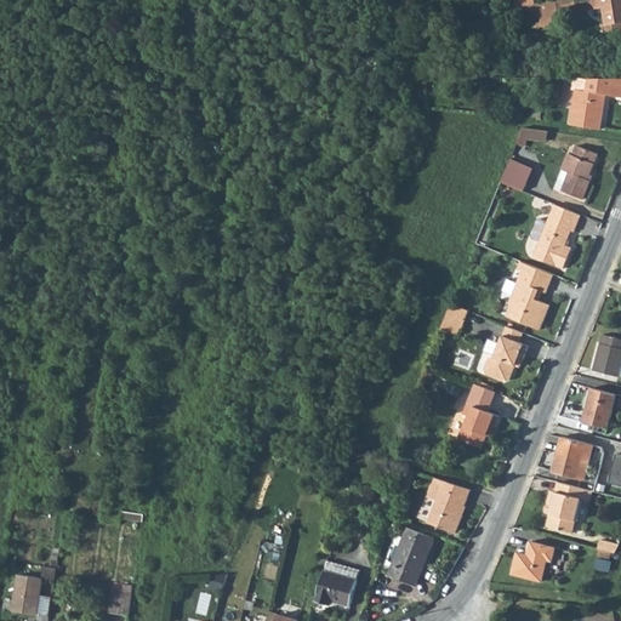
[(600,23),(603,33),(620,29),(620,0),(559,0),(535,4),(529,5),(530,12),(536,11),(539,22),(530,23),(530,28),(560,23),(559,15),(603,7),(605,23),(600,23)]
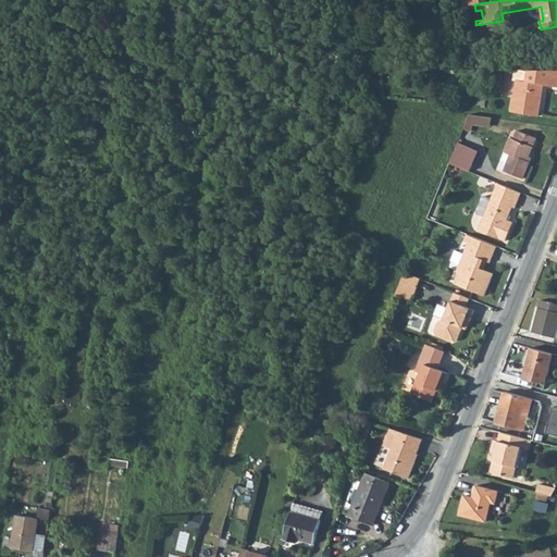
[(556,87),(556,70),(520,71),(516,71),(515,79),(518,81),(514,113),(539,116),(543,85),(556,87)]
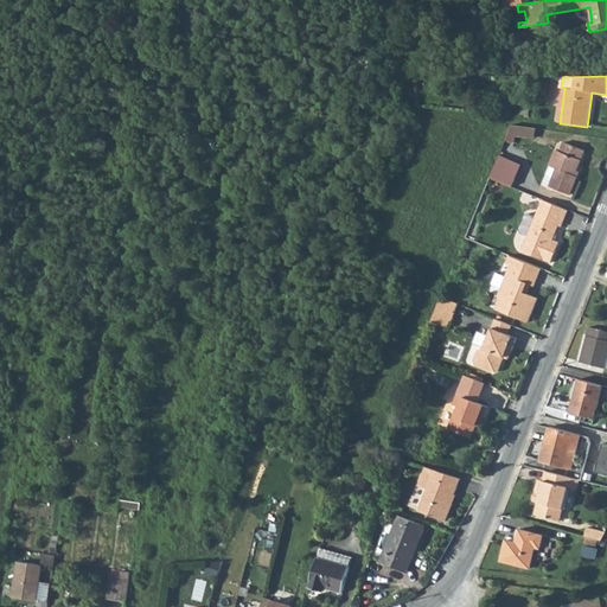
[(528,119),(529,103),(519,102),(518,117),(528,119)]
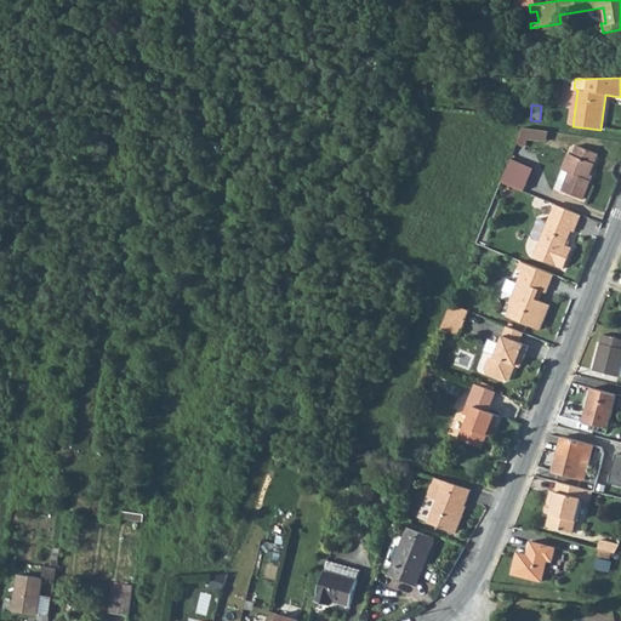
[(541,130),(523,127),(518,137),(539,141),(541,130)]
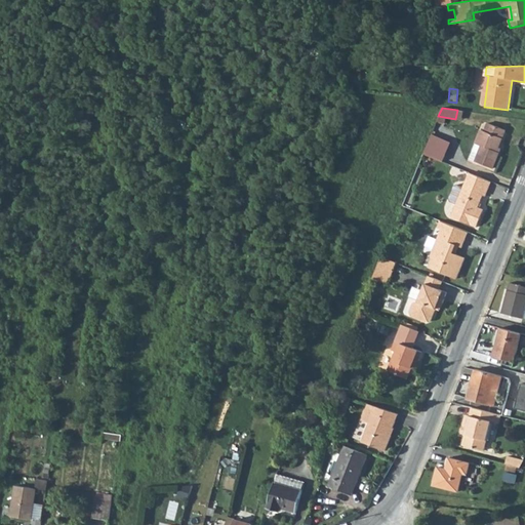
[(496,151),(497,146),(505,129),(486,121),(483,130),(481,129),(469,158),(493,167),(498,152),(496,151)]
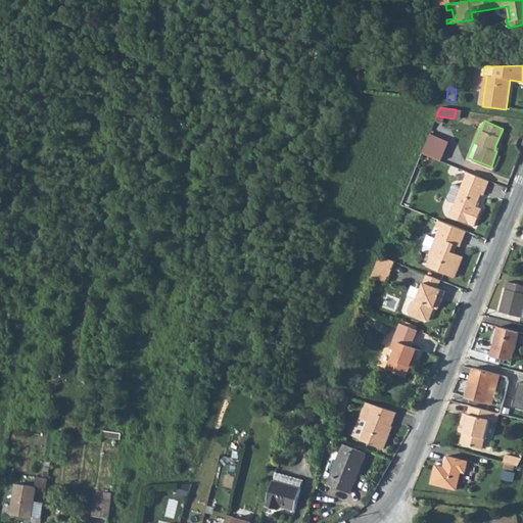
[(442,159),(450,140),(432,132),(424,152),(442,159)]
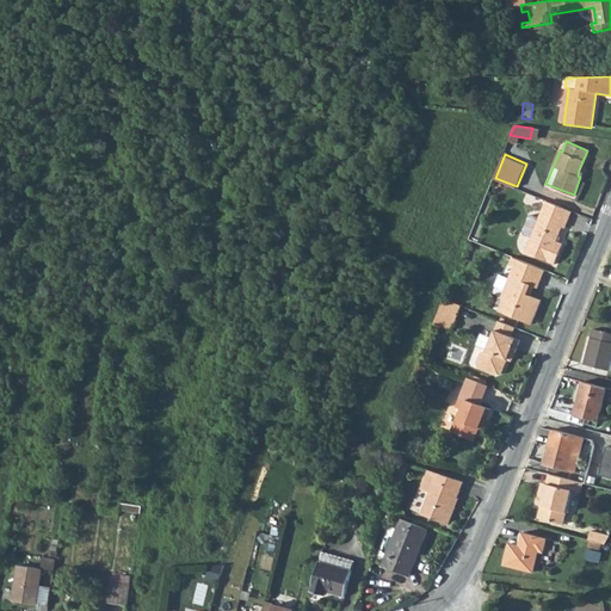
[(574,211),(547,201),(539,218),(532,215),(529,217),(524,232),(525,235),(532,238),(526,253),(556,265),(565,242),(557,240),(563,226),(567,228),(574,211)]
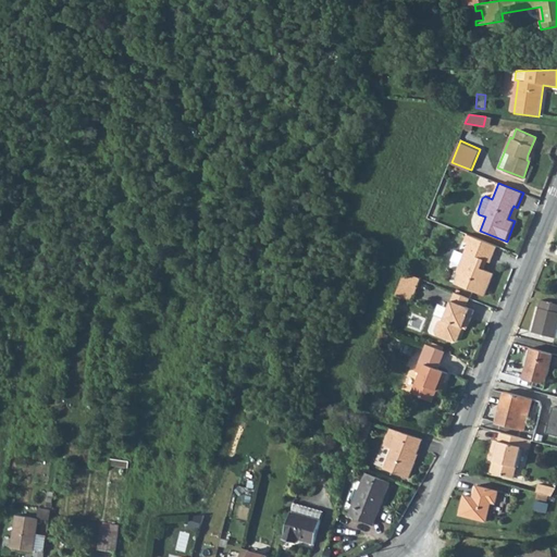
[(483,268),(485,260),(489,261),(492,262),(498,246),(472,236),(469,244),(458,271),(459,274),(456,283),(486,295),(495,272),(486,269),(483,268)]
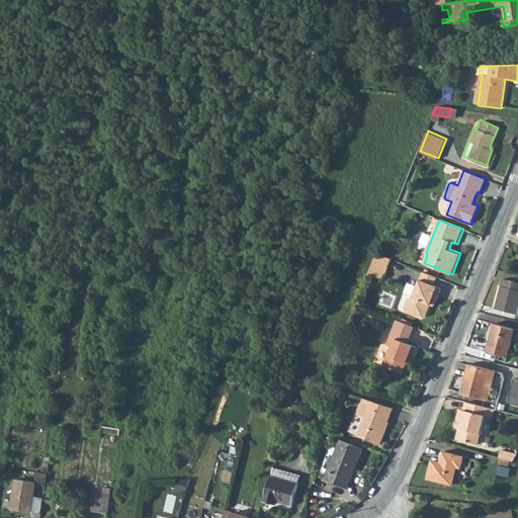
[(377,253),(368,274),(382,279),(392,259),(377,253)]
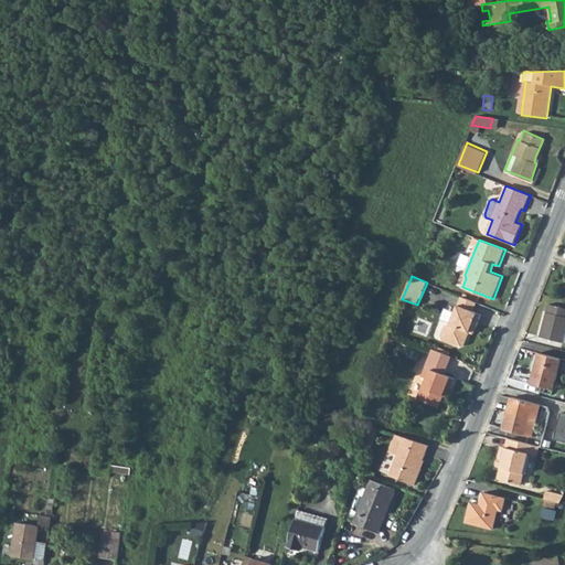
[(458,305),(473,310),(477,302),(461,296),(458,305)]
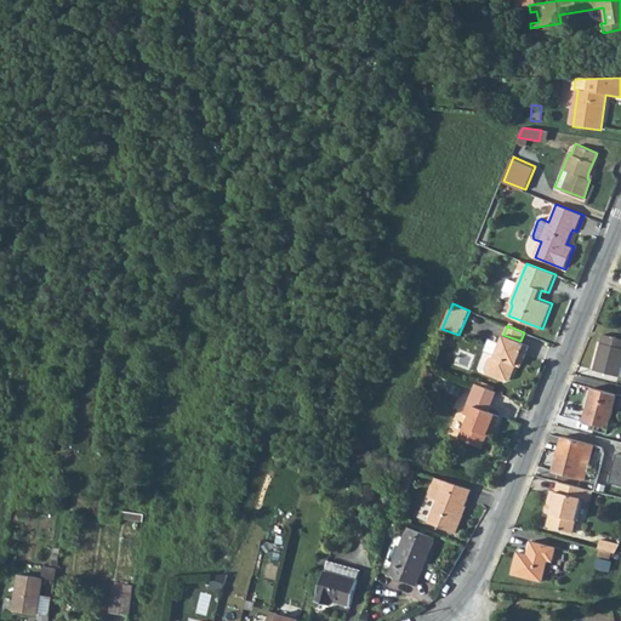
[(620,337),(619,337),(603,332),(593,368),(620,375),(620,364),(620,362),(620,337)]
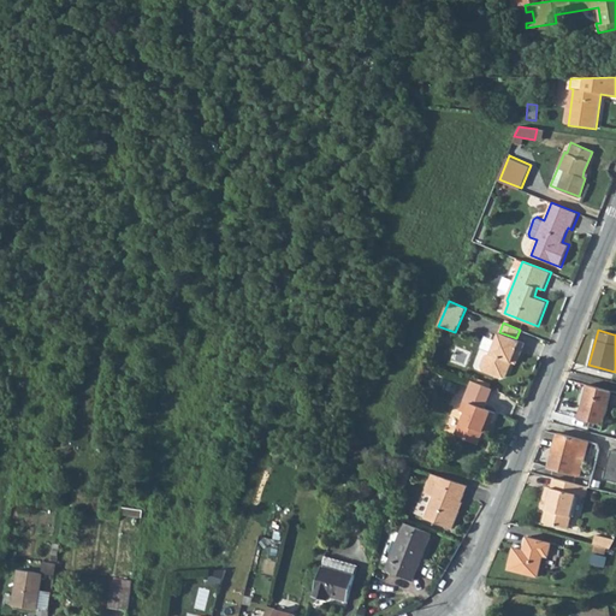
[(507,375),(514,361),(517,353),(521,354),(526,342),(516,338),(499,332),(491,351),(485,354),(481,365),(484,372),(501,378),(507,375)]
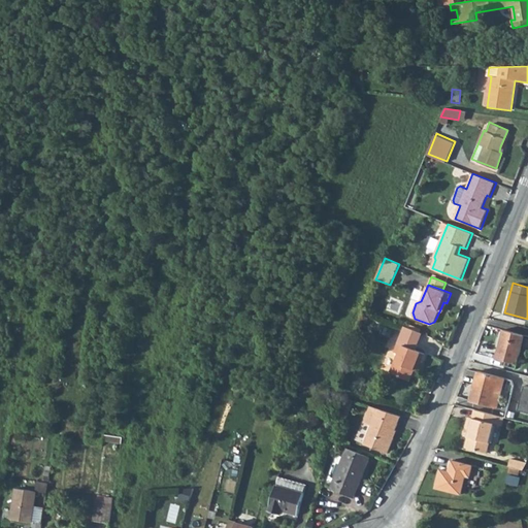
[(415,349),(422,332),(405,326),(398,342),(415,349)]
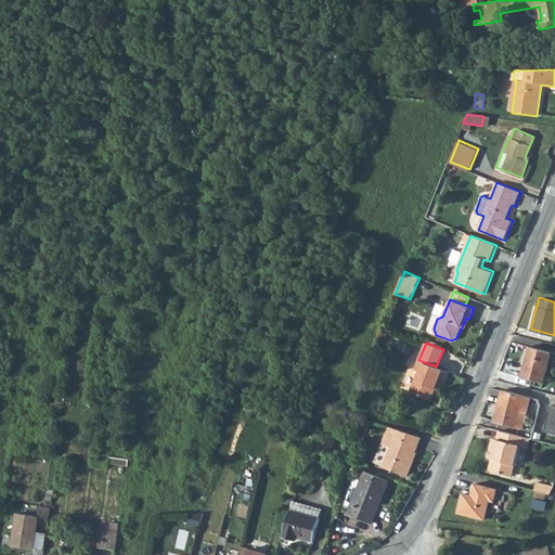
[(551,352),(529,347),(520,376),(542,383),(551,352)]
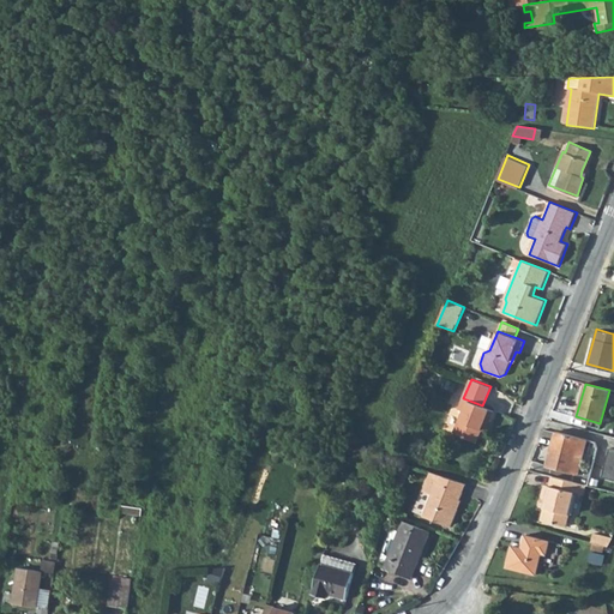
[(482,405),(463,398),(459,408),(463,410),(453,433),(476,441),(481,429),(485,419),(488,420),(489,421),(493,410),(482,405)]
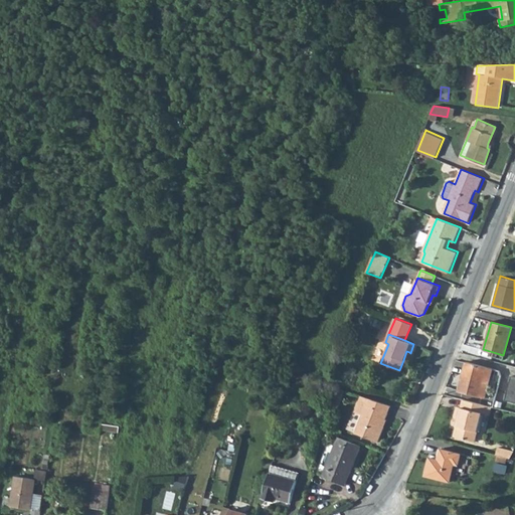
[(486,366),(466,361),(459,390),(479,396),(486,366)]
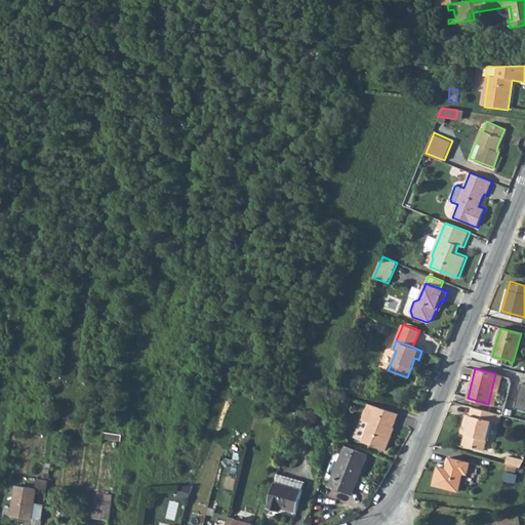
[(495,373),(488,404),(495,405),(503,375),(495,373)]
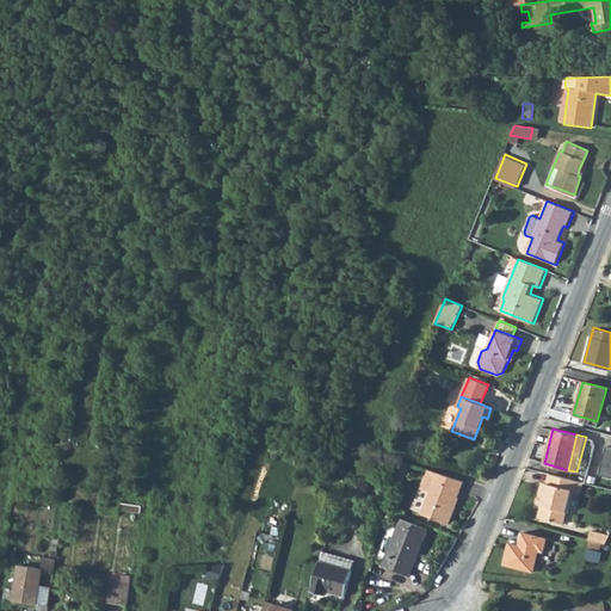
[(610,446),(606,446),(598,475),(610,477),(610,446)]
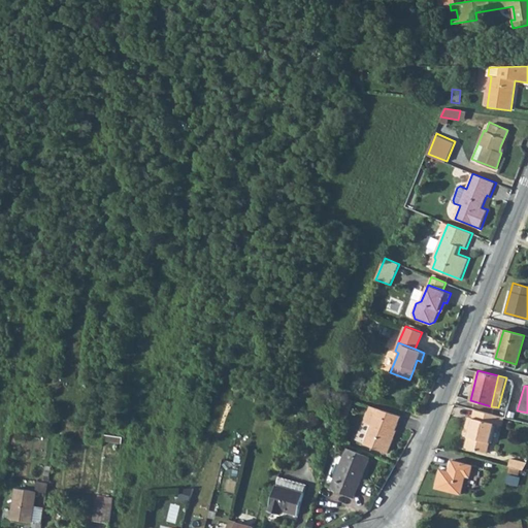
[(349,411),(353,399),(345,396),(341,409),(349,411)]
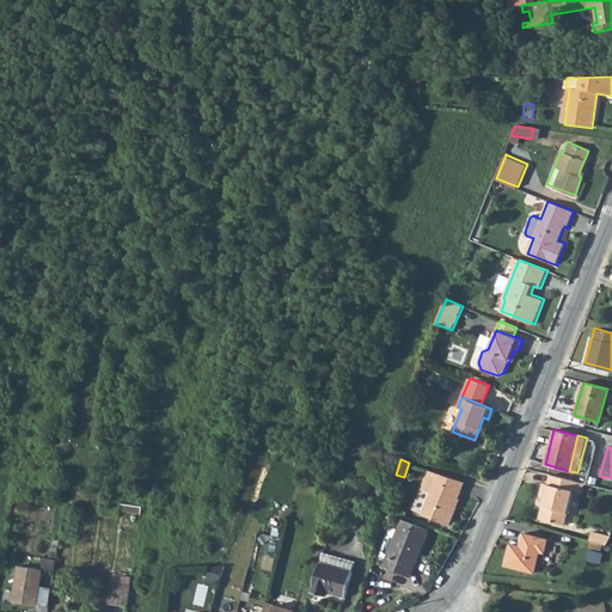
[(459,497),(465,481),(428,469),(422,488),(432,490),(424,513),(452,522),(458,507),(456,507),(459,497)]
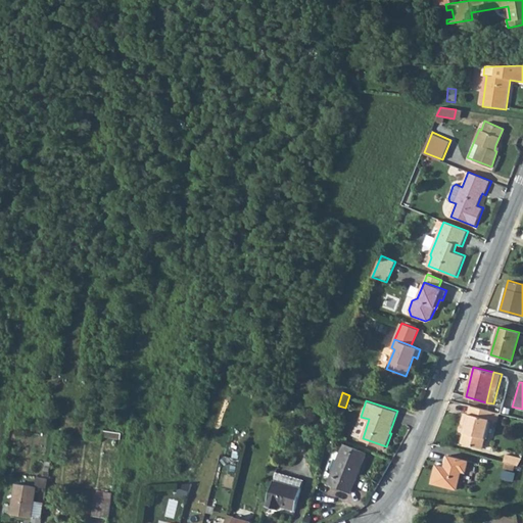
[(496,421),(498,414),(469,406),(467,413),(463,412),(458,431),(463,432),(460,443),(481,448),(489,420),(496,421)]
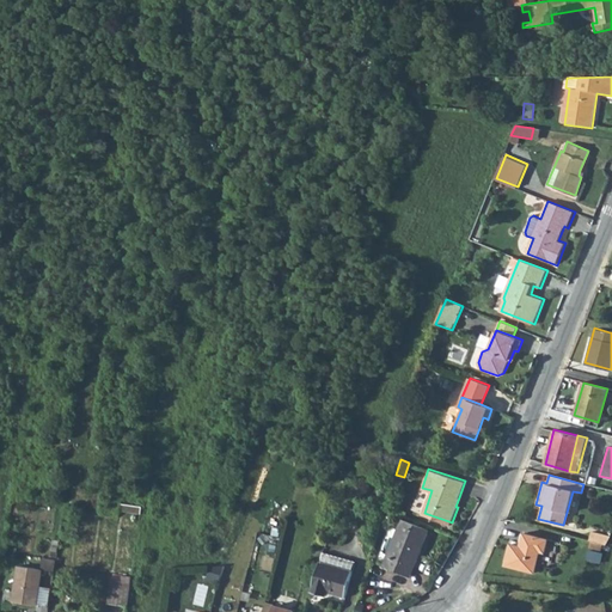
[(120,508),(141,512),(142,506),(121,502),(120,508)]
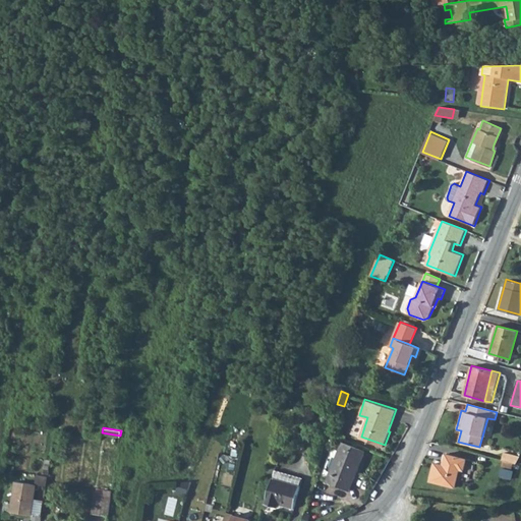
[(363,451),(343,443),(328,481),(348,489),(363,451)]
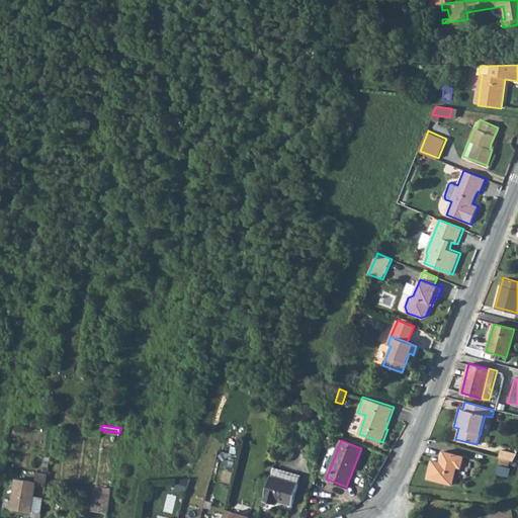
[(500,450),(498,458),(513,461),(516,454),(500,450)]
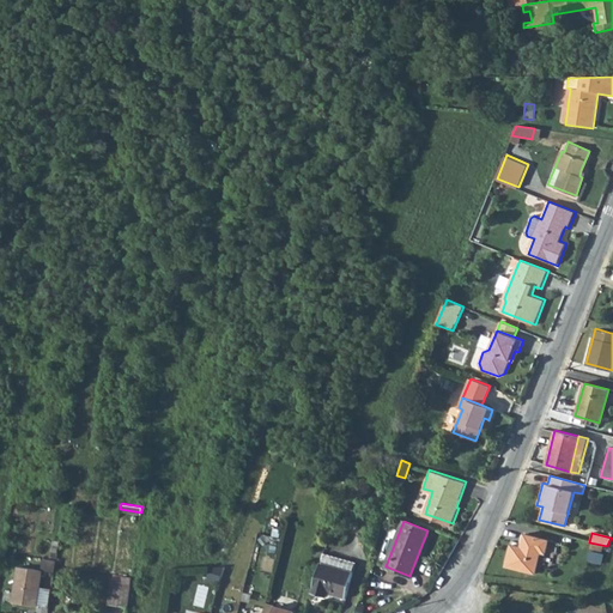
[(548,540),(525,534),(522,544),(521,547),(510,545),(505,566),(535,574),(541,552),(545,553),(548,540)]
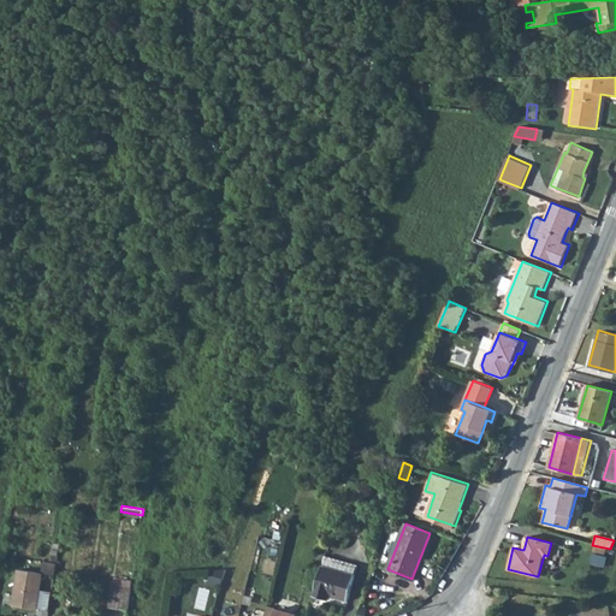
[(590,552),(605,556),(610,549),(592,545),(590,552)]
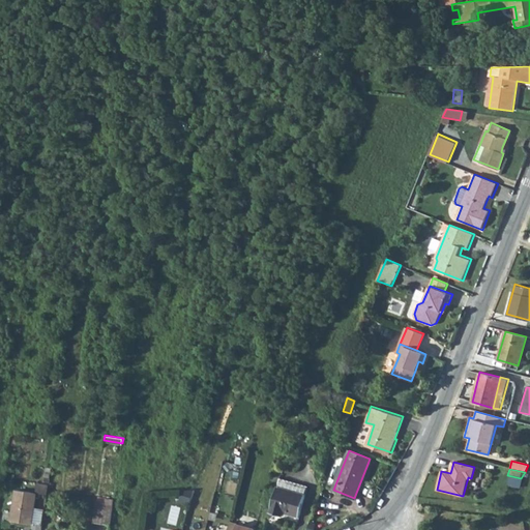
[(298,518),(304,496),(276,488),(268,513),(281,517),(282,513),(298,518)]
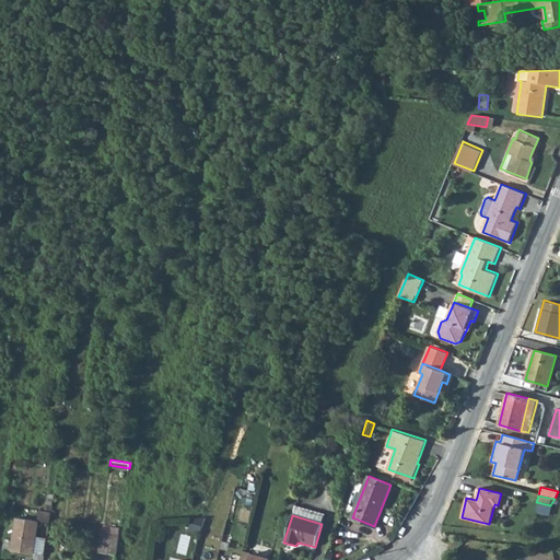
[(18,516),(12,550),(36,552),(41,522),(18,516)]
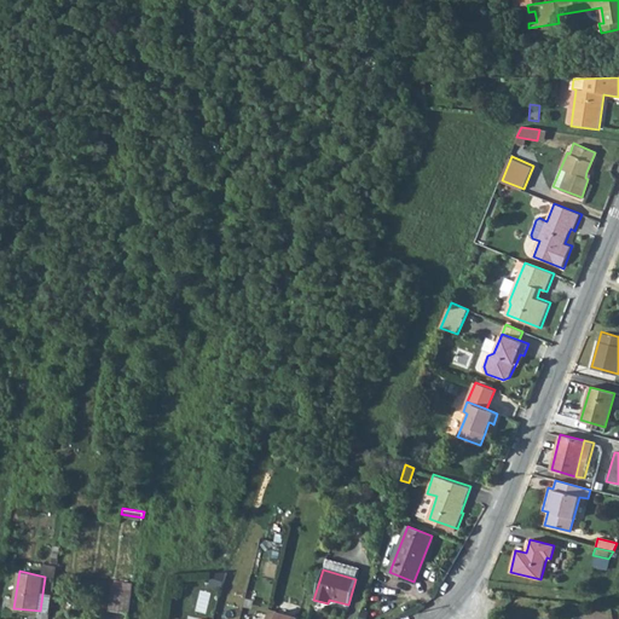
[(225,571),(212,572),(209,582),(221,585),(225,571)]
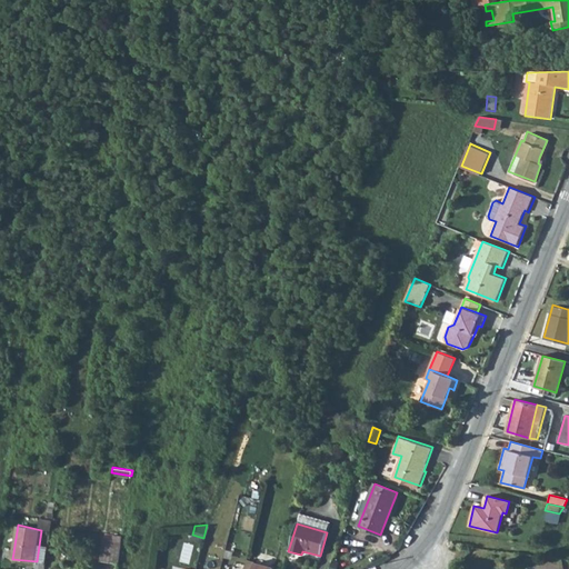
[(118,563),(122,537),(122,536),(113,535),(112,540),(103,539),(100,561),(118,563)]
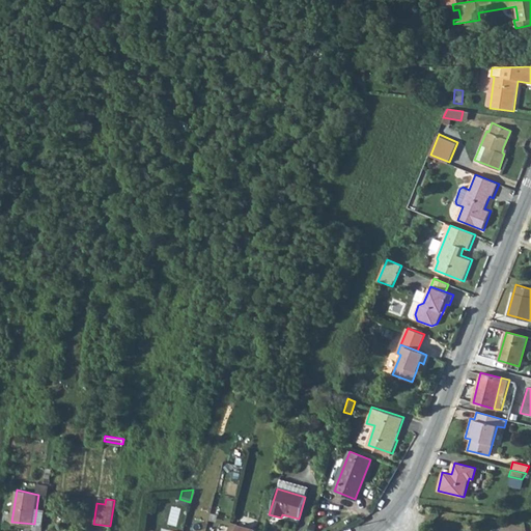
[(253,530),(254,528),(229,522),(226,530),(253,530)]
